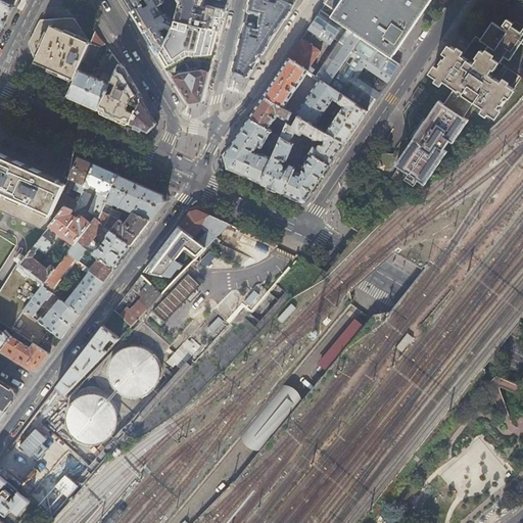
[(13,5),(2,0),(0,0),(0,26),(2,28),(7,17),(13,5)]
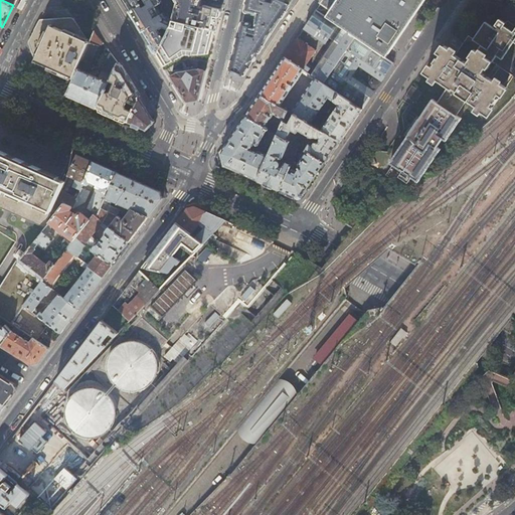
[(124,0),(131,11),(148,0),(124,0)]
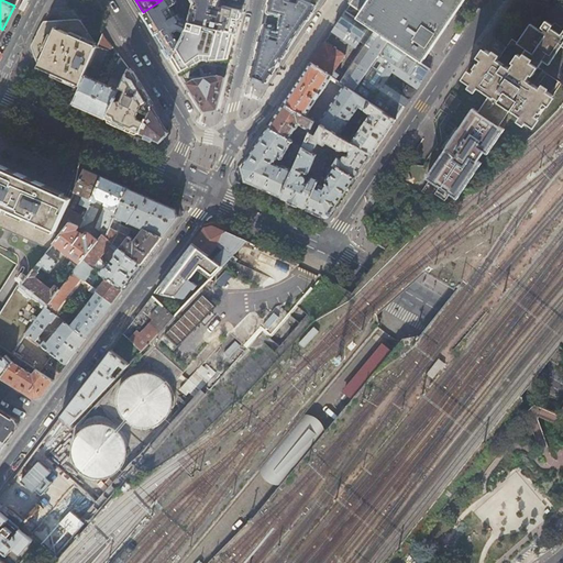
[(177,0),(162,0),(143,12),(156,32),(173,59),(189,21),(189,20),(184,18),(180,20),(172,7),(177,3),(178,1),(177,0)]
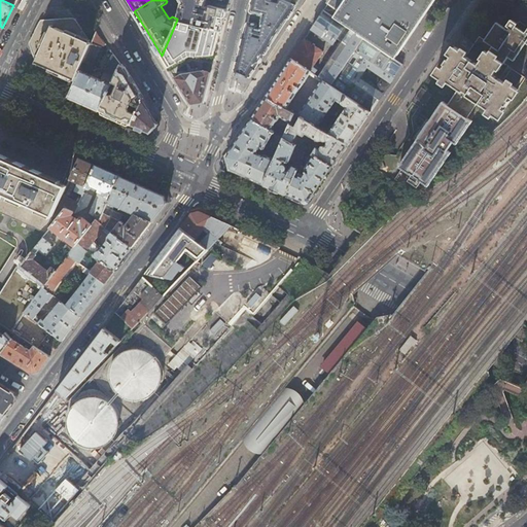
[(205,6),(206,0),(179,0),(180,1),(181,1),(181,2),(177,18),(177,19),(177,20),(197,25),(198,19),(200,20),(199,22),(202,23),(203,20),(204,21),(204,22),(206,22),(205,27),(220,30),(222,20),(225,9),(210,5),(208,7),(205,6)]
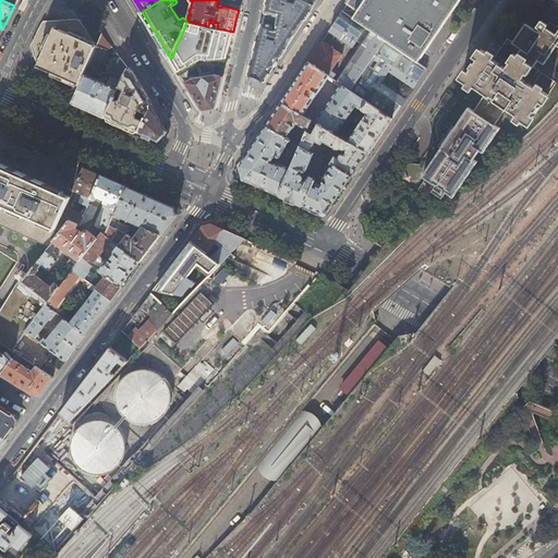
[(268,0),(266,13),(278,16),(276,28),(263,25),(261,36),(251,75),(264,81),(283,50),(314,5),(302,0),(295,0),(295,2),(294,2),(290,1),(289,1),(288,0),(268,0)]
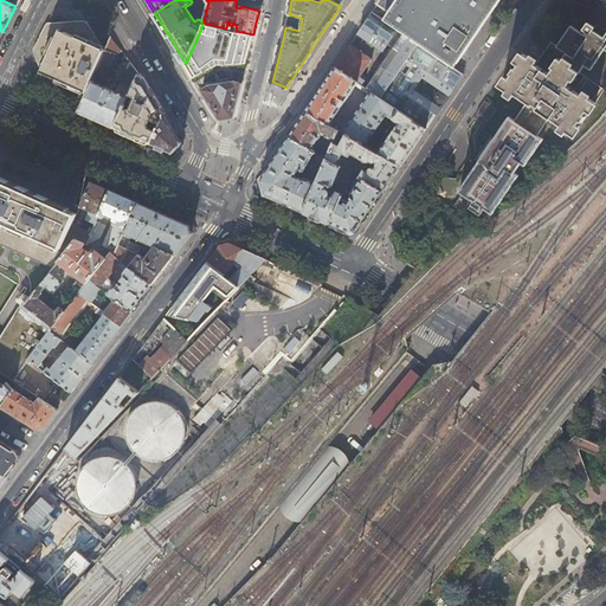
[(380,0),(378,5),(389,12),(384,20),(418,44),(453,68),(459,59),(479,30),(496,5),(498,0),(380,0)]
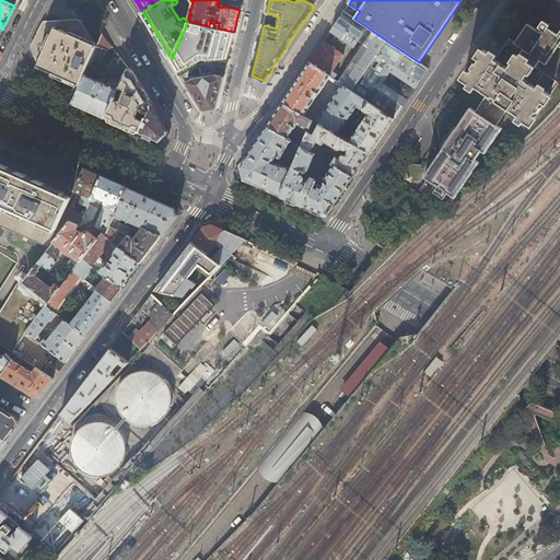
[(352,91),(386,41),(354,19),(343,11),(335,24),(328,34),(329,35),(330,33),(356,50),(360,43),(364,46),(341,79),(333,73),(343,56),(324,42),(310,61),(310,62),(341,84),(352,91)]
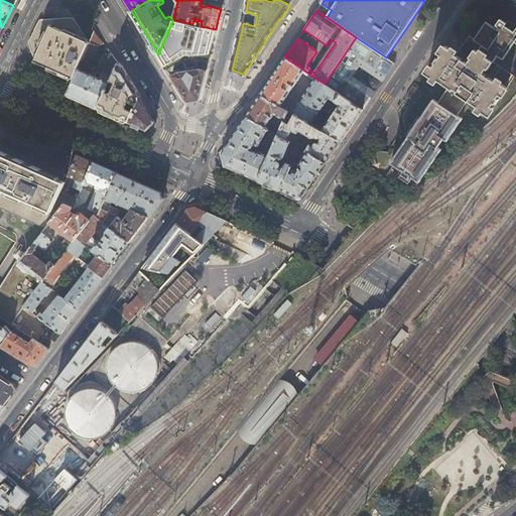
[(51,26),(90,42),(90,41),(77,22),(74,17),(39,20),(33,32),(28,42),(32,51),(35,61),(51,26)]
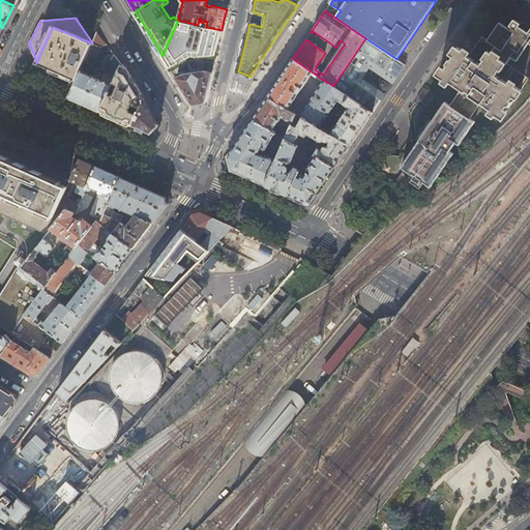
[(178,20),(163,56),(169,66),(189,51),(215,53),(222,30),(206,27),(198,25),(178,20)]
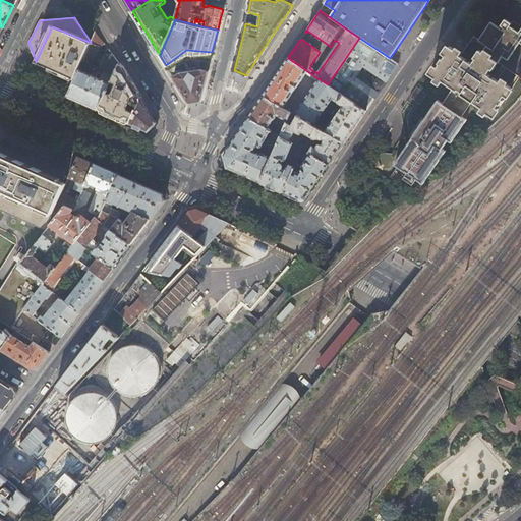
[(520,31),(520,33),(511,26),(513,23),(506,19),(502,25),(505,29),(504,31),(491,22),(479,40),(474,36),(469,43),(499,62),(503,56),(509,59),(520,42),(520,31)]
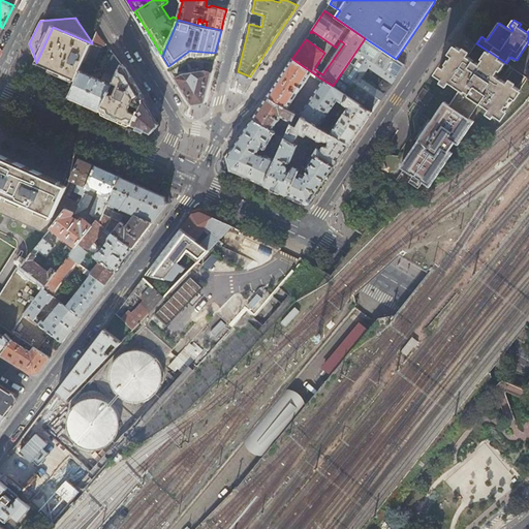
[(53,27),(36,63),(56,71),(75,81),(76,81),(92,43),(53,27)]
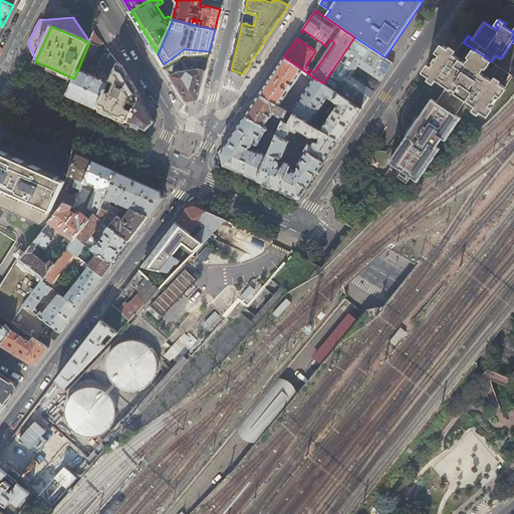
[(94,30),(89,42),(74,78),(67,94),(74,97),(81,101),(97,108),(109,82),(111,76),(102,72),(99,78),(89,74),(93,65),(102,69),(111,53),(109,51),(101,43),(102,41),(94,30)]
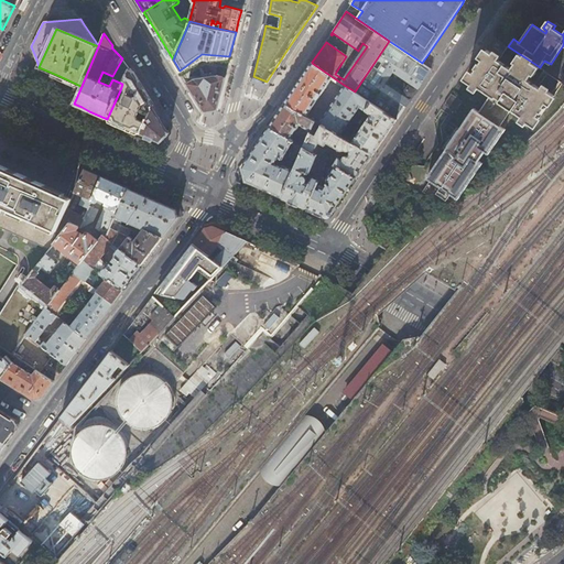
[(431,69),(422,63),(389,41),(355,91),(371,102),(397,120),(414,94),(415,91),(409,87),(402,96),(400,95),(396,91),(384,84),(393,71),(419,88),(431,69)]
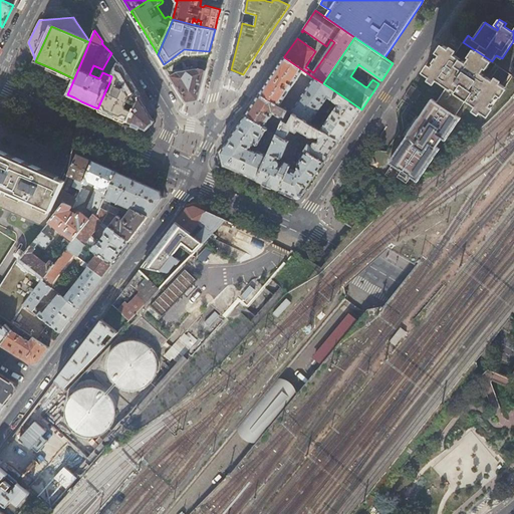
[(487,69),(492,61),(463,42),(456,53),(444,45),(439,53),(441,55),(439,58),(437,57),(434,62),(435,63),(433,66),(431,65),(425,73),(437,81),(438,80),(448,87),(437,102),(456,114),(467,101),(476,107),(476,108),(487,115),(493,107),(491,106),(493,102),(493,103),(496,97),(498,94),(500,95),(506,87),(494,79),(493,80),(482,72),(485,68),(487,69)]
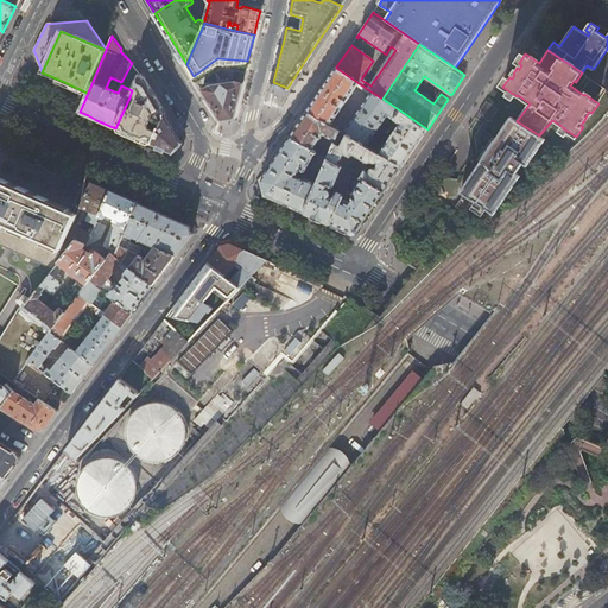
[(368,95),(371,92),(336,68),(322,89),(306,112),(330,126),(354,89),(359,93),(361,89),(368,95)]
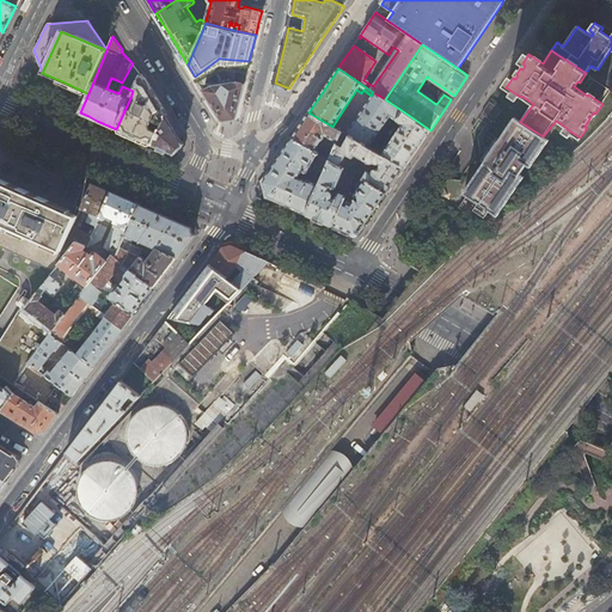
[(136,101),(130,98),(116,129),(133,136),(153,145),(158,133),(151,129),(150,127),(152,122),(161,126),(166,115),(157,101),(141,74),(134,89),(141,92),(136,101)]
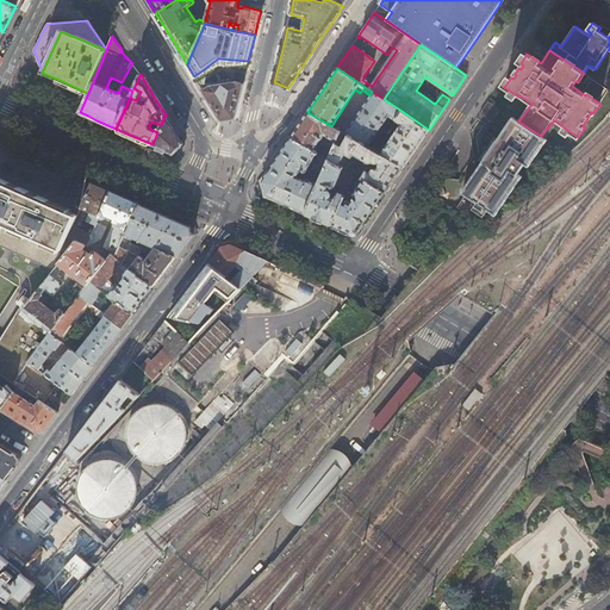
[(234,82),(210,86),(203,91),(207,98),(219,118),(235,116),(242,85),(234,82)]
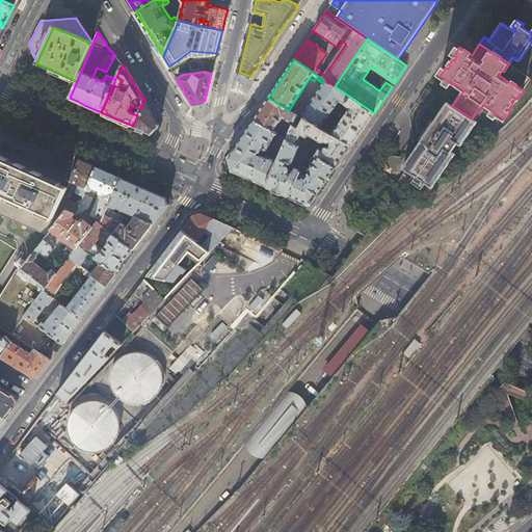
[(335,86),(324,80),(322,83),(300,116),(304,118),(326,131),(327,129),(322,126),(340,102),(344,105),(350,97),(335,86)]
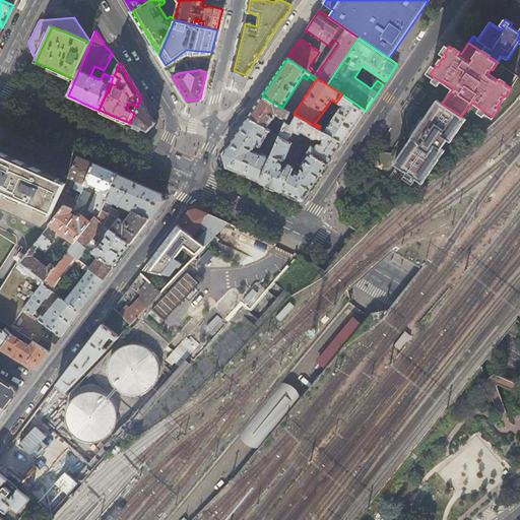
[(366,111),(342,94),(336,103),(342,106),(326,129),(324,132),(325,132),(343,143),(354,127),(366,111)]
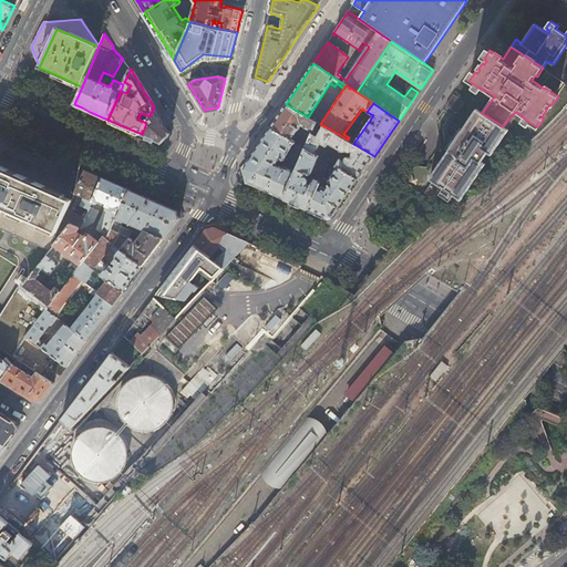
[(308,117),(286,104),(279,115),(270,127),(295,142),(306,148),(312,134),(317,123),(308,117)]
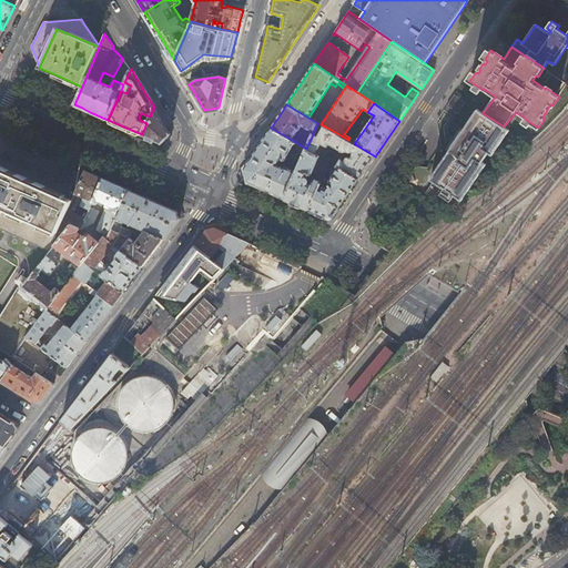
[(163,123),(154,107),(150,117),(146,123),(142,134),(152,139),(160,143),(169,132),(163,123)]
